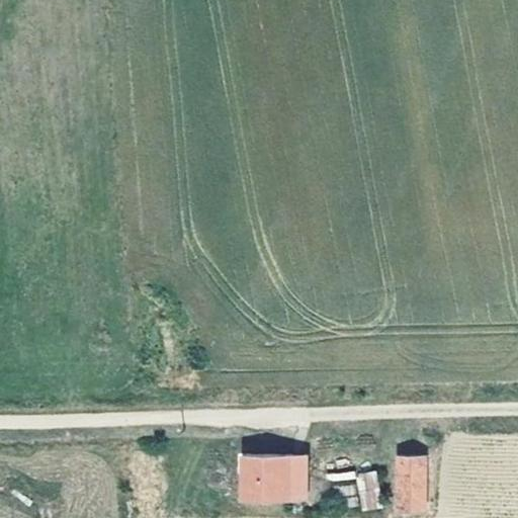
[(252,441),(252,454),(265,454),(266,441),(252,441)]
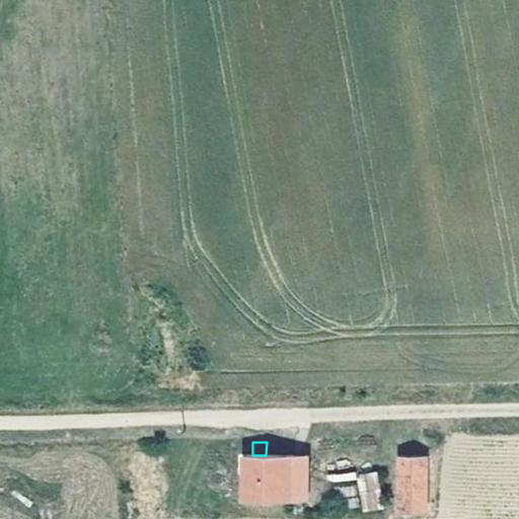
[(309,455),(266,455),(252,455),(238,454),(238,475),(246,475),(245,498),(309,498),(309,455)]
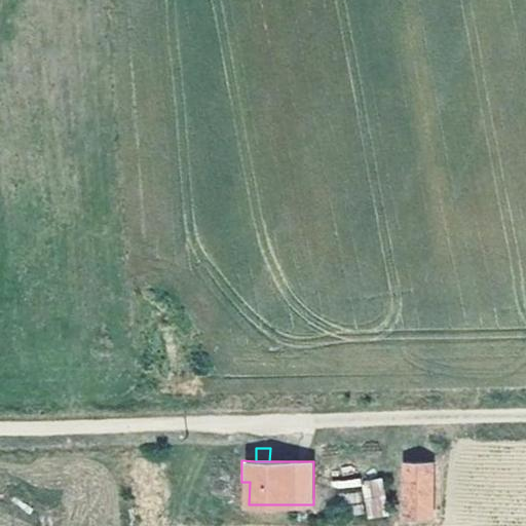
[(401,524),(436,522),(433,461),(397,463),(401,524)]
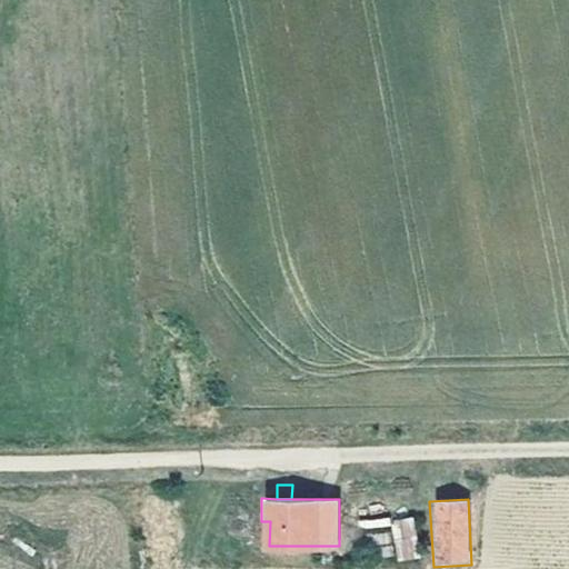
[(412,518),(391,520),(397,561),(418,558),(412,518)]
